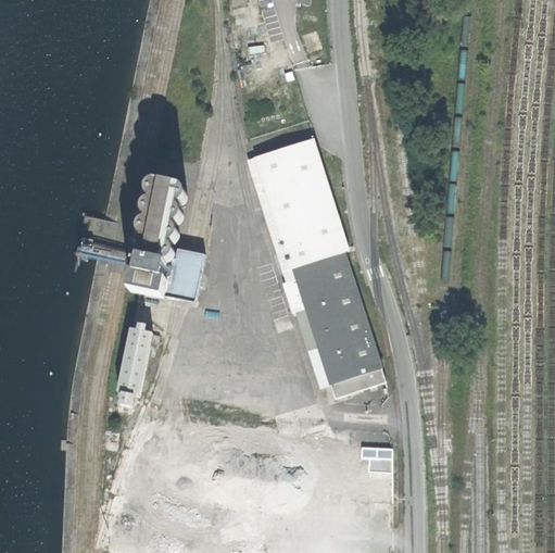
[(335,400),(386,382),(381,369),(383,368),(345,252),(349,250),(313,137),(254,155),(284,250),(280,251),(272,253),(279,276),(287,273),(289,273),(291,280),(289,280),(281,284),(292,315),(299,313),(305,311),(329,386),(330,386),(335,400)]
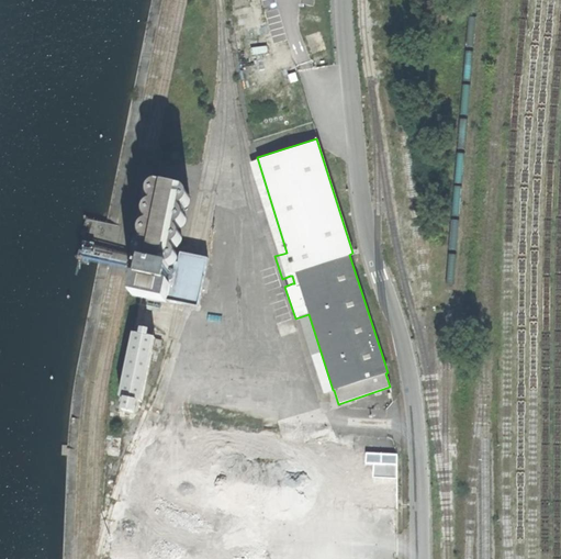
[(174,193),(171,192),(171,190),(171,188),(168,186),(163,185),(159,185),(155,186),(153,188),(152,191),(153,196),(154,198),(157,200),(156,201),(154,202),(150,204),(148,208),(148,211),(148,214),(149,219),(152,221),(152,223),(149,224),(147,225),(145,228),(144,232),(144,235),(145,238),(148,241),(148,242),(145,244),(141,246),(139,249),(139,254),(141,258),(143,261),(139,276),(137,276),(134,294),(168,301),(169,299),(178,300),(188,302),(200,304),(210,257),(201,255),(188,253),(183,252),(181,263),(178,263),(178,260),(180,258),(180,255),(180,253),(178,249),(175,248),(175,246),(177,246),(180,245),(182,241),(183,236),(182,232),(179,228),(179,227),(182,226),(186,223),(188,220),(188,215),(186,211),(183,208),(186,208),(189,205),(191,202),(191,198),(190,193),(187,190),(180,189),(177,189),(175,191),(174,193)]
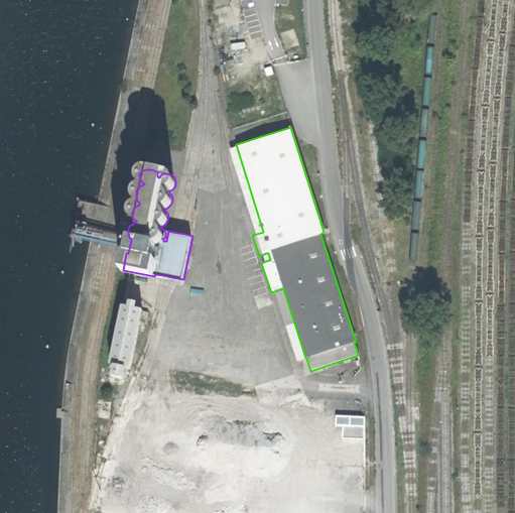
[(110,377),(123,379),(125,368),(130,369),(140,322),(146,324),(148,311),(142,310),(143,309),(121,305),(108,365),(112,366),(110,377)]
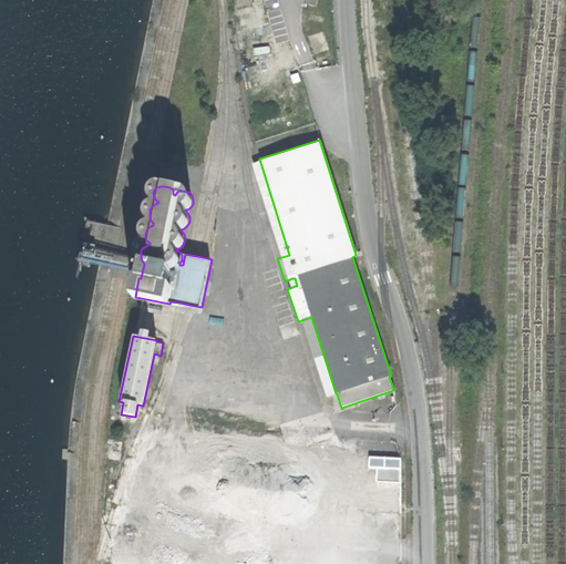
[(287,442),(292,460),(359,463),(359,455),(350,454),(336,428),(287,442)]
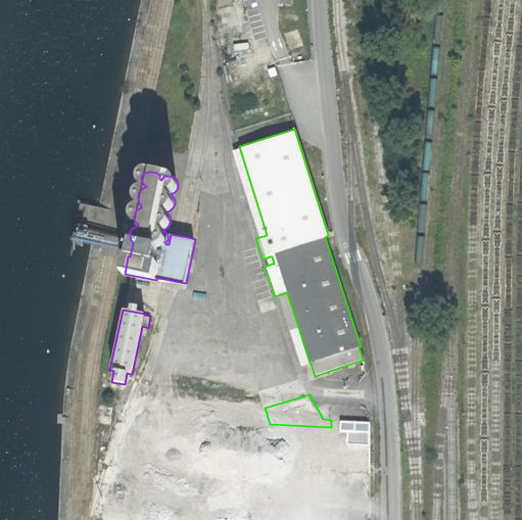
[(342,419),(342,428),(372,429),(371,420),(342,419)]
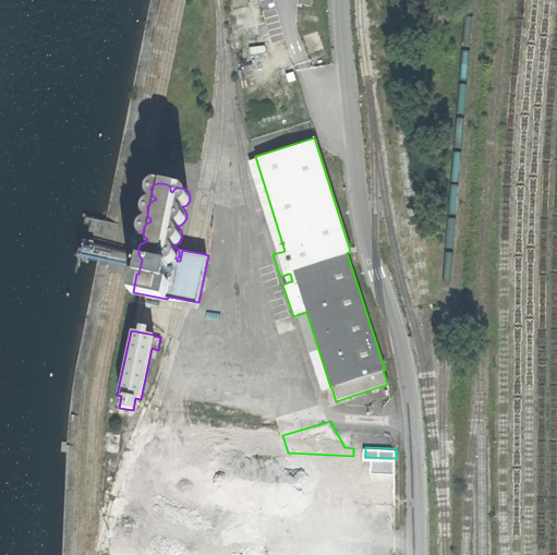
[(106,543),(106,552),(117,552),(117,541),(107,541),(107,543),(106,543)]
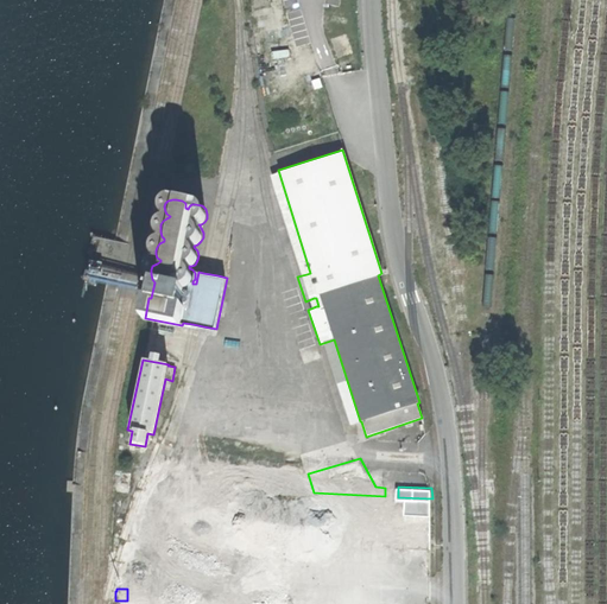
[(264,592),(263,603),(272,603),(273,592),(264,592)]
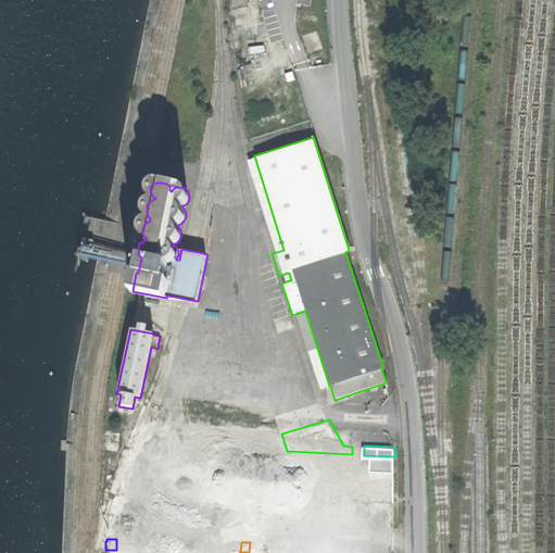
All buildings are outlined.
